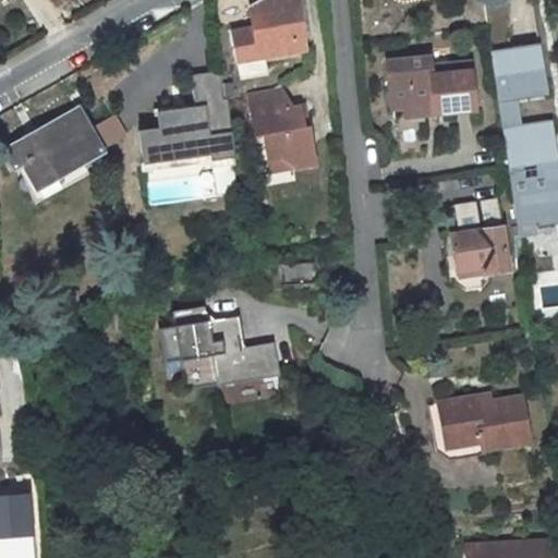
[(265,56),(307,48),(306,32),(302,0),(273,0),(275,11),(252,16),(255,29),(230,34),(239,82),(269,76),(265,56)]
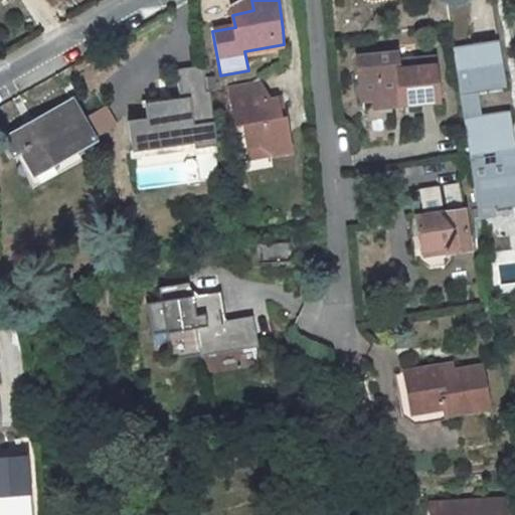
[(373,94),(398,91),(399,99),(436,95),(430,51),(393,55),(392,46),(354,51),(359,95),(373,94)]
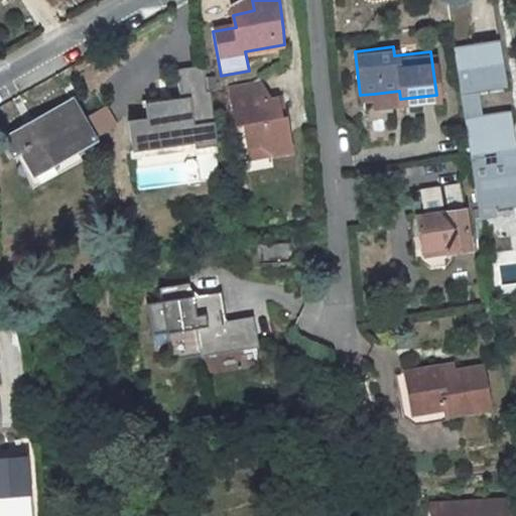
[(214,147),(207,67),(177,70),(180,100),(146,104),(147,119),(128,120),(131,150),(191,144),(190,149),(214,147)]
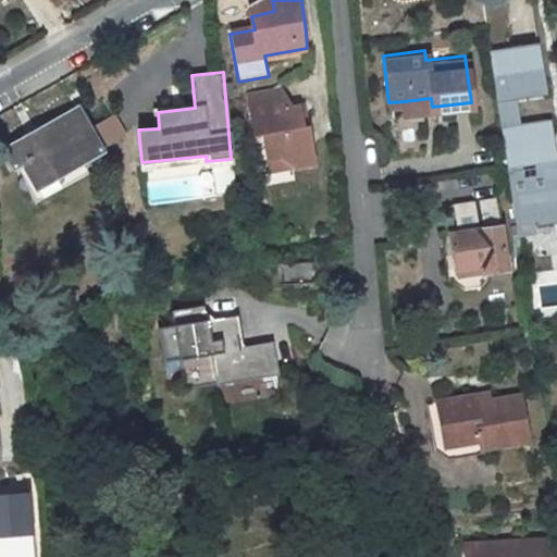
[(309,163),(305,124),(300,125),(298,104),(292,104),(281,82),(274,86),(248,90),(252,134),(262,133),(264,155),(272,153),(288,166),(309,163)]
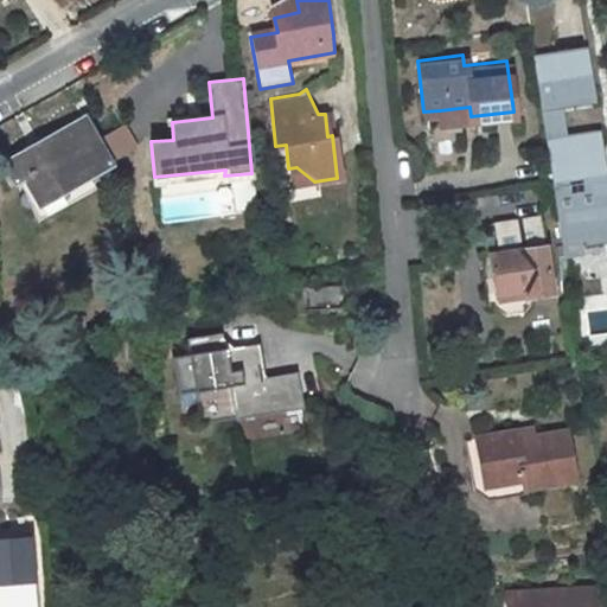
[(441,121),(471,116),(470,107),(440,110),(441,121)]
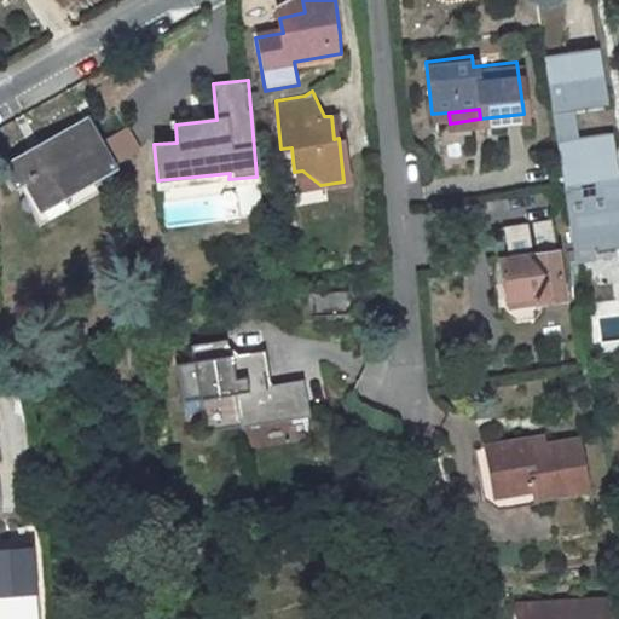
[(115,172),(85,121),(4,166),(18,190),(30,184),(46,212),(115,172)]
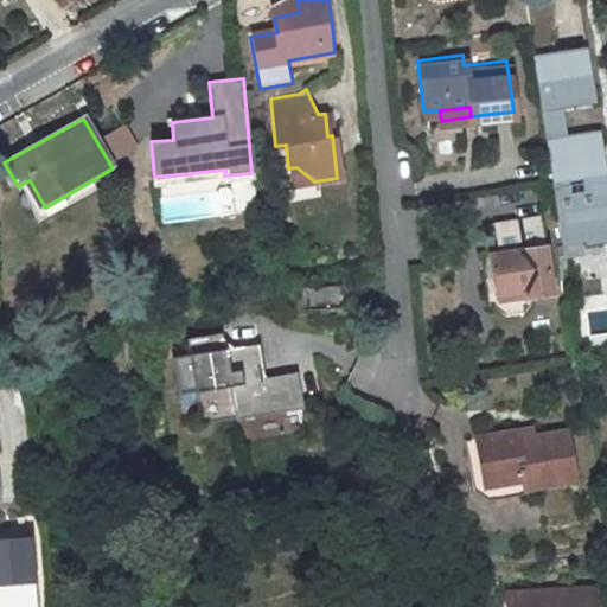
[(606,164),(602,165),(595,123),(542,131),(549,179),(555,210),(573,208),(580,240),(606,236),(606,164)]
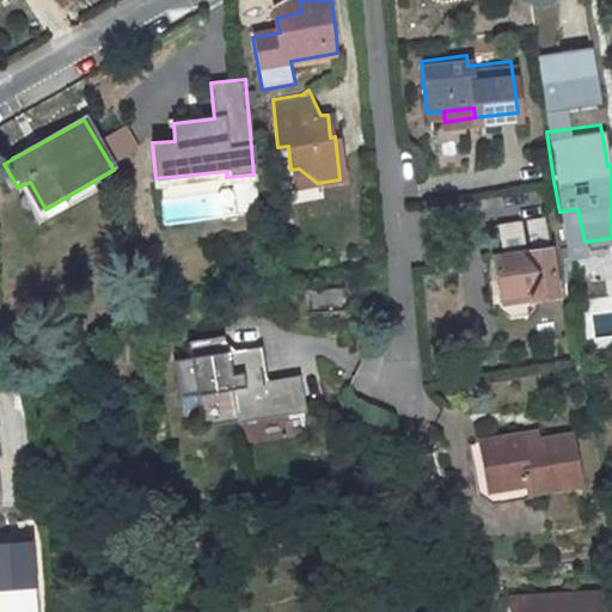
[(555,295),(542,219),(496,227),(501,256),(494,257),(499,295),(530,291),(531,300),(555,295)]
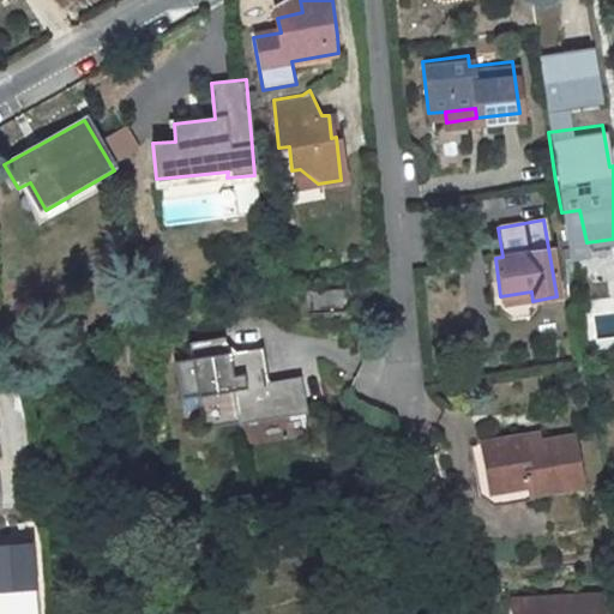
[(221,331),(188,338),(192,356),(175,360),(182,395),(200,390),(203,405),(235,399),(232,383),(244,380),(241,368),(229,371),(224,349),(221,331)]
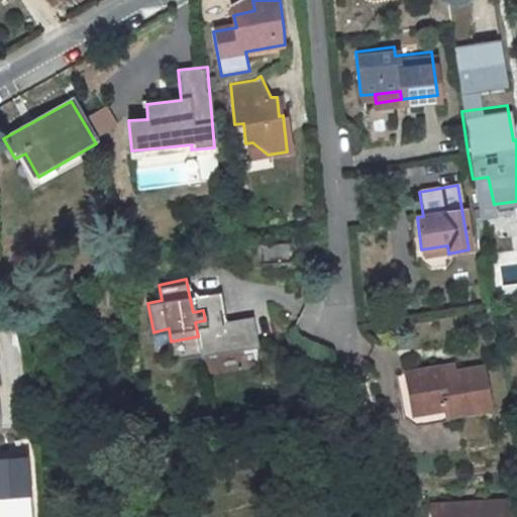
[(219,288),(189,294),(193,312),(203,310),(222,306),(219,288)]
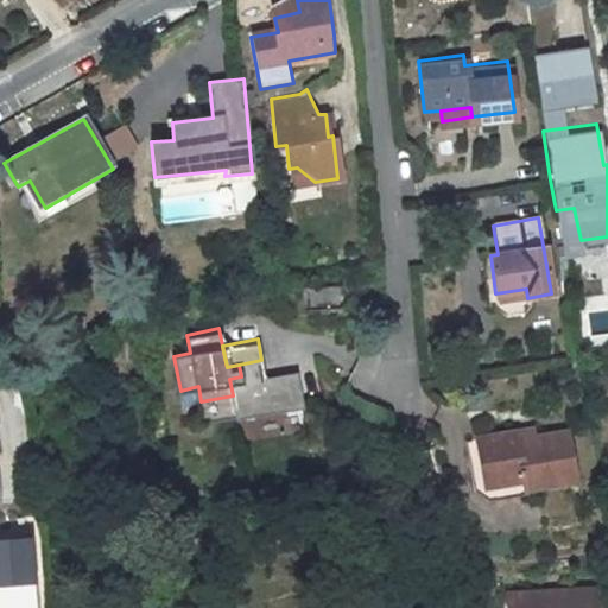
[(261,360),(239,365),(241,377),(229,379),(233,396),(236,412),(287,401),(283,381),(267,385),(265,373),(261,360)]
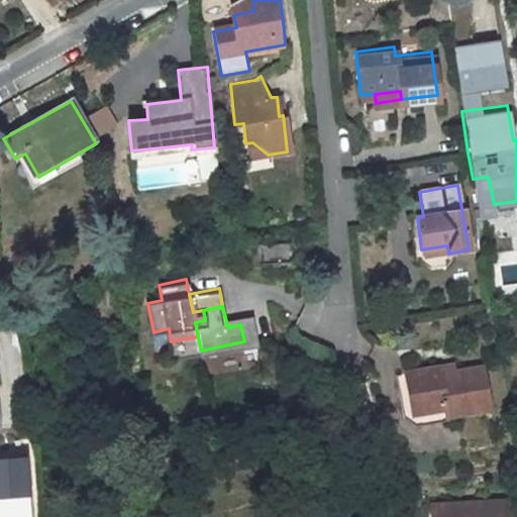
[(252,311),(225,317),(227,327),(240,324),(244,341),(257,338),(252,311)]
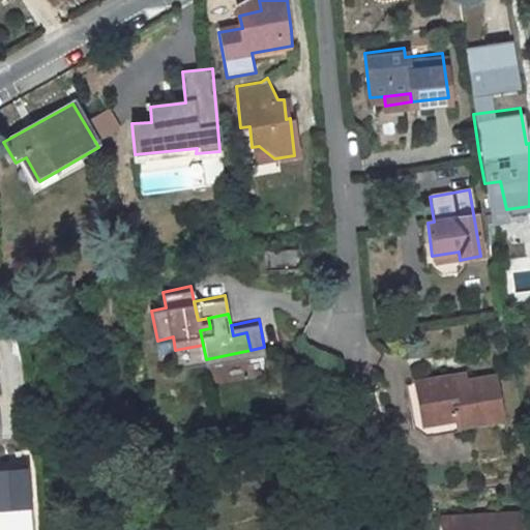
[(203,345),(175,350),(178,365),(206,359),(203,345)]
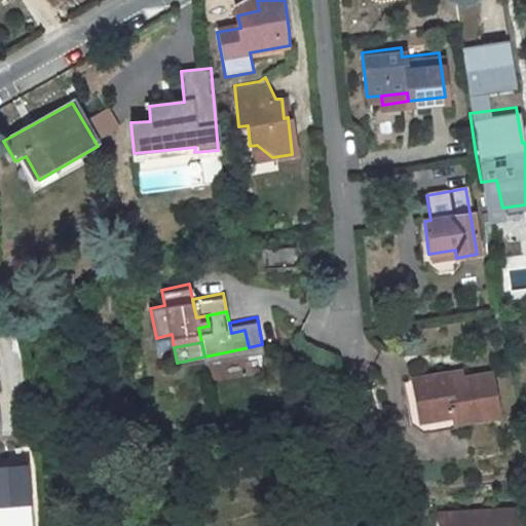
[(420,422),(453,416),(453,417),(454,424),(496,417),(490,376),(449,382),(448,376),(414,381),(420,422)]
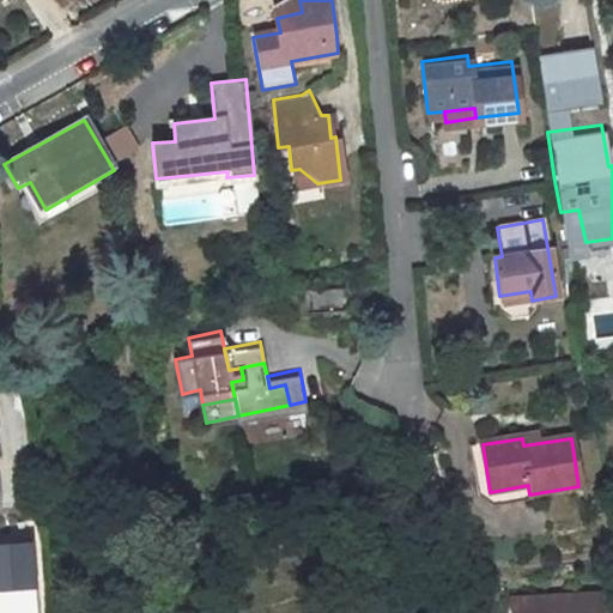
[(0,612),(40,612),(35,542),(0,544),(0,612)]
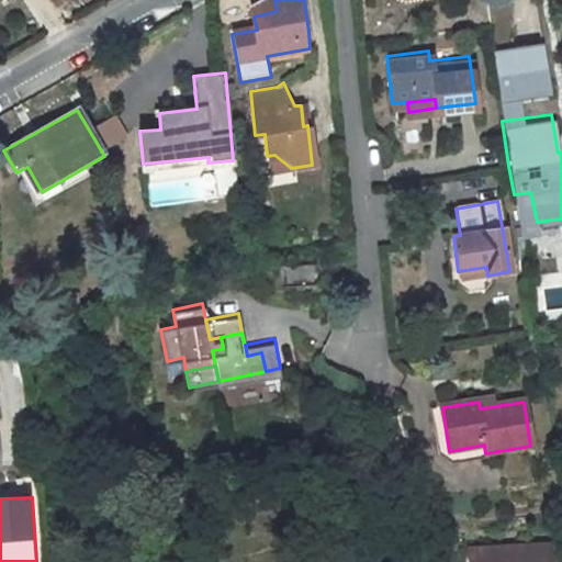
[(543,561),(544,549),(467,547),(465,561),(543,561)]
